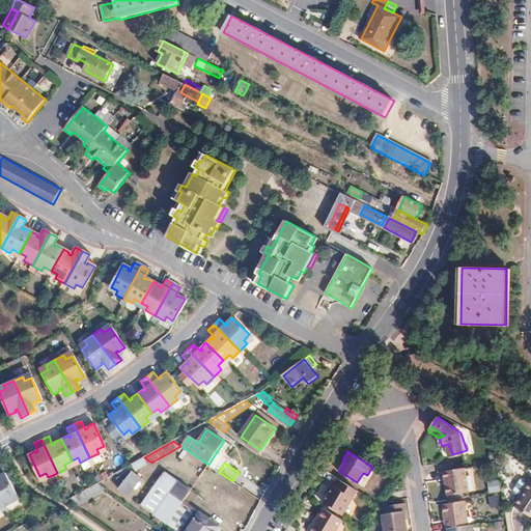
[(468,493),(465,468),(443,472),(445,479),(447,479),(448,485),(446,485),(447,496),(468,493)]
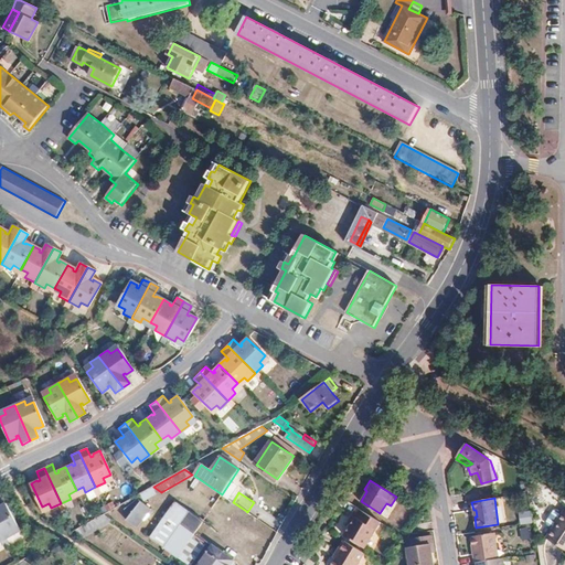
[(124,525),(132,532),(152,509),(140,499),(137,503),(139,505),(124,525)]
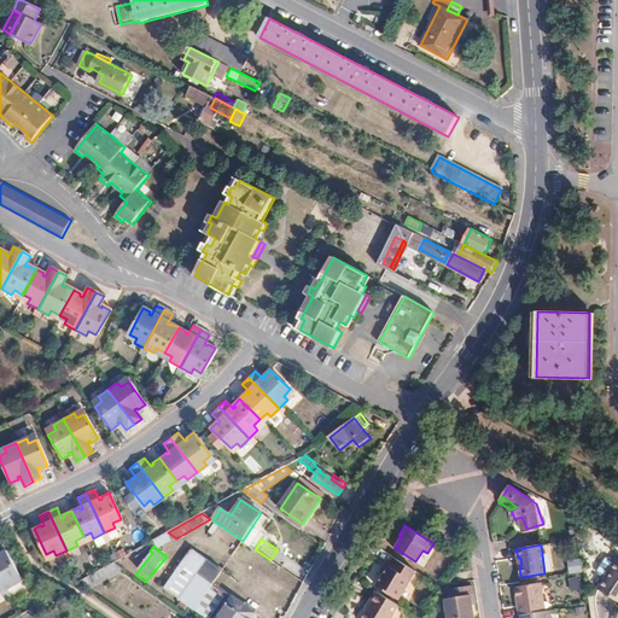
[(0,582),(4,589),(15,583),(12,579),(19,575),(5,549),(0,552),(0,582)]
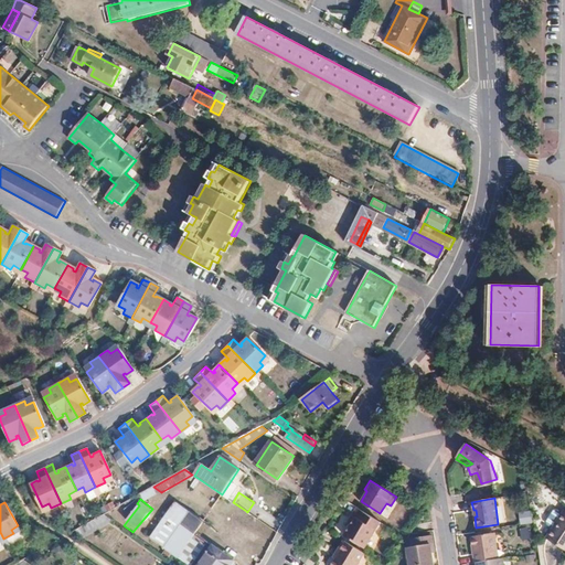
[(204,521),(177,502),(151,537),(189,564),(192,564),(208,543),(195,534),(204,521)]
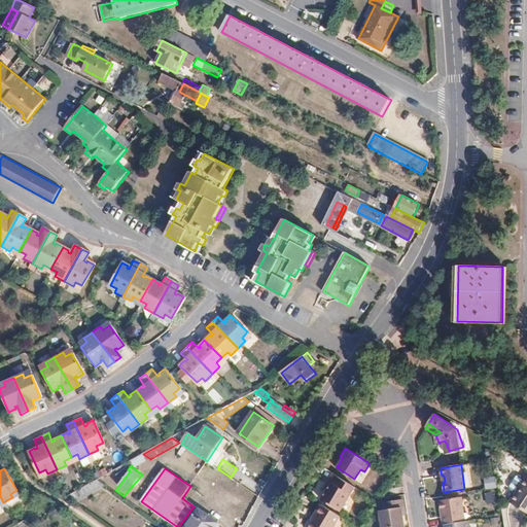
[(340,511),(355,488),(332,473),(327,482),(331,484),(326,491),(321,499),(340,511)]
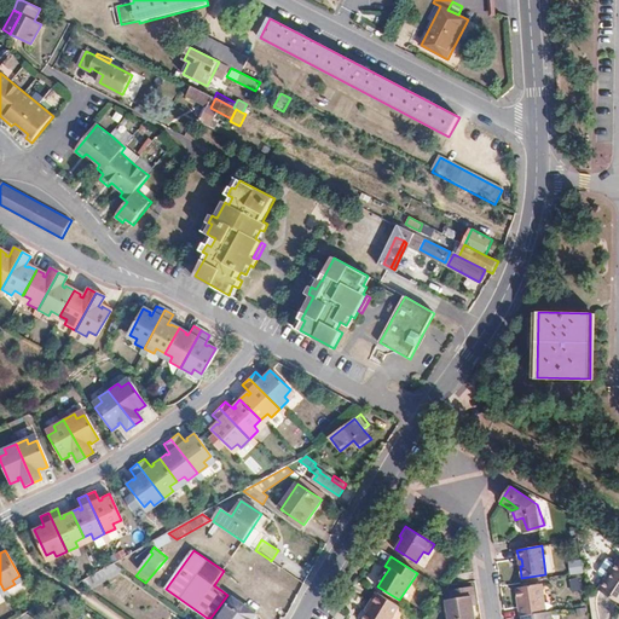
[(599,589),(618,601),(618,557),(599,589)]
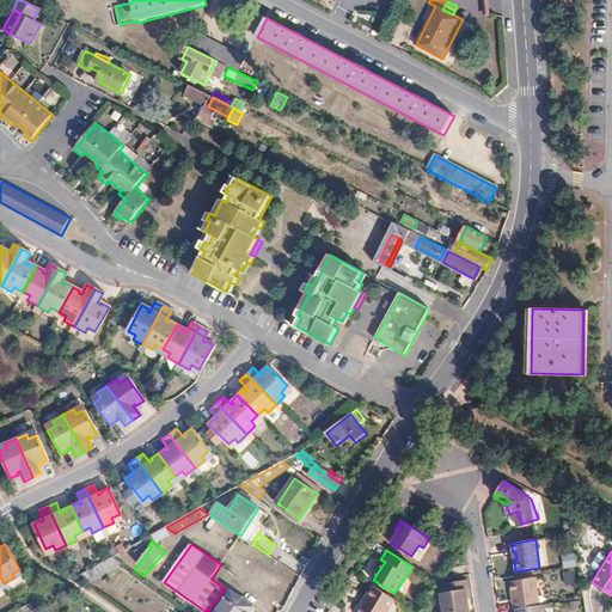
[(576,554),(563,555),(564,568),(577,567),(576,554)]
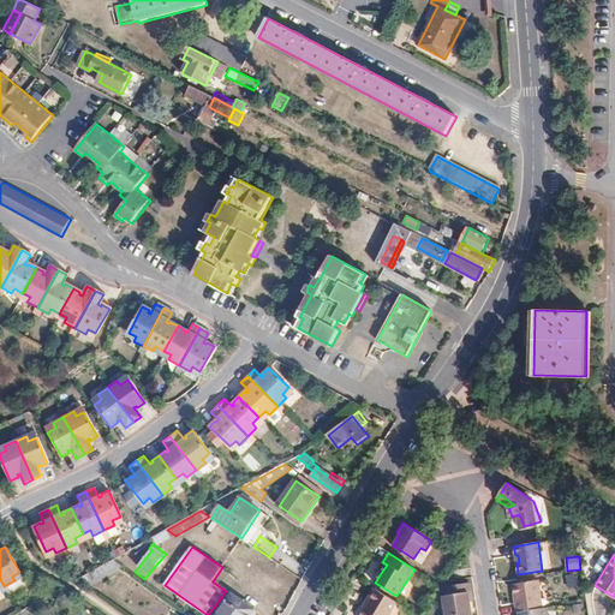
[(96,569),(83,577),(88,586),(123,567),(113,560),(96,569)]
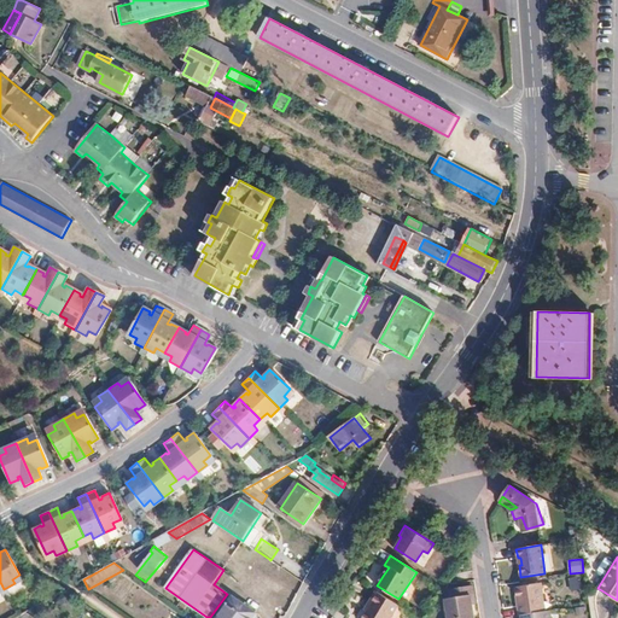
[(581,577),(570,577),(570,589),(581,589),(581,577)]
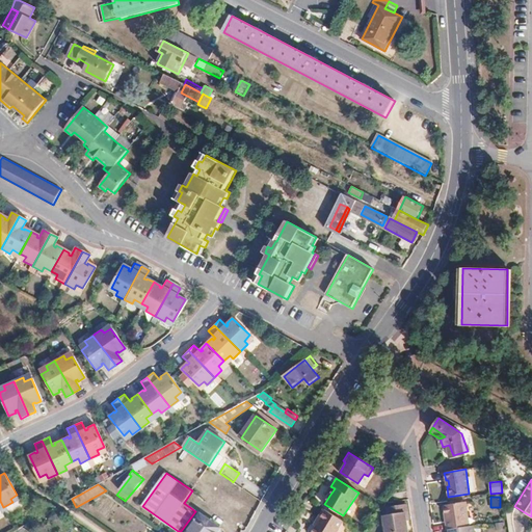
[(443,506),(446,530),(467,527),(463,503),(443,506)]
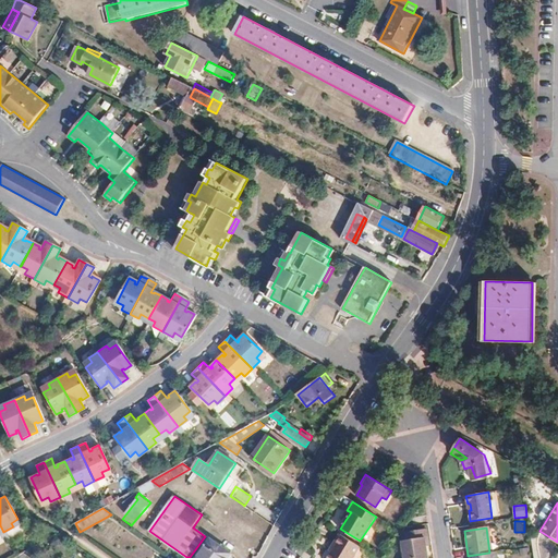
[(424,538),(428,538),(427,530),(405,532),(407,540),(401,541),(403,557),(426,557),(425,546),(424,538)]
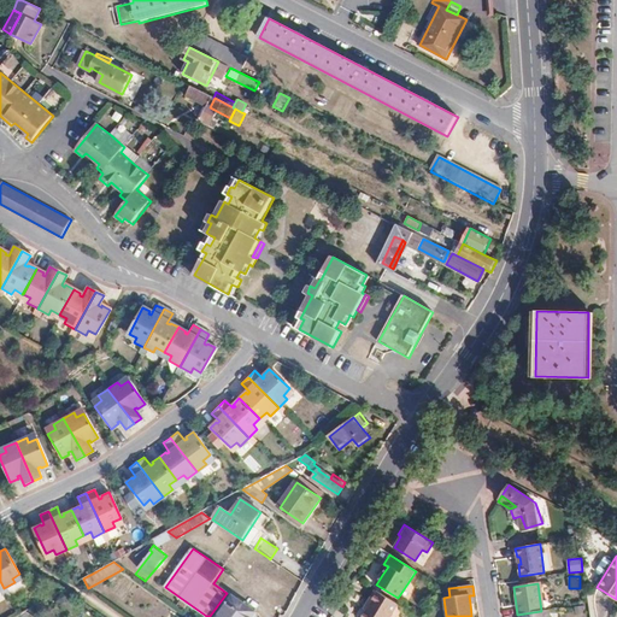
[(370,603),(366,609),(360,616),(388,616),(398,604),(374,589),(366,601),(370,603)]
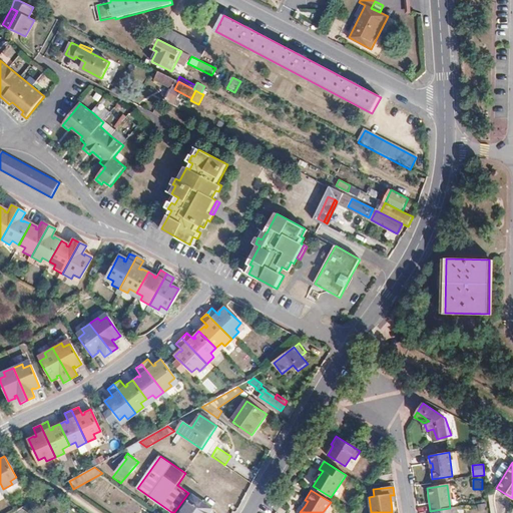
[(195,495),(181,512),(209,512),(211,512),(202,506),(204,503),(195,495)]
